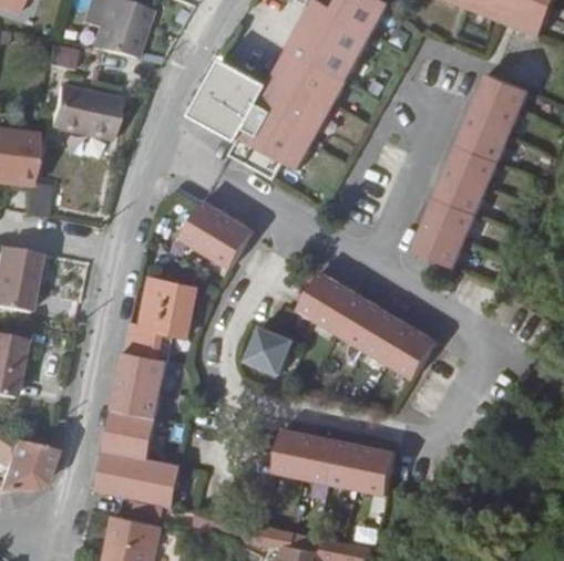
[(19,0),(0,0),(0,3),(17,10),(19,2),(19,0)]
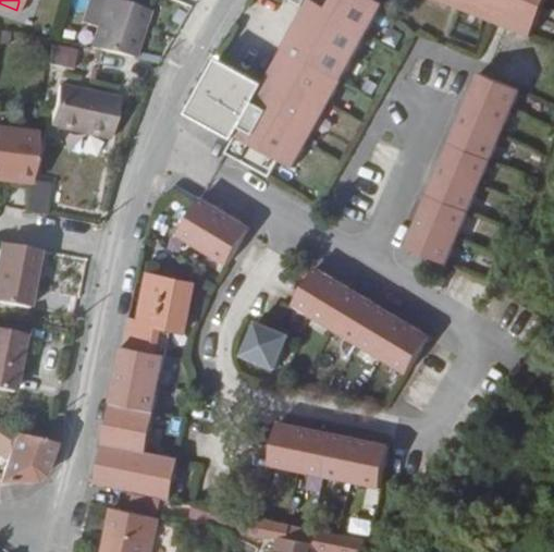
[(130,58),(148,8),(128,0),(86,0),(82,16),(98,22),(88,47),(123,56),(130,58)]
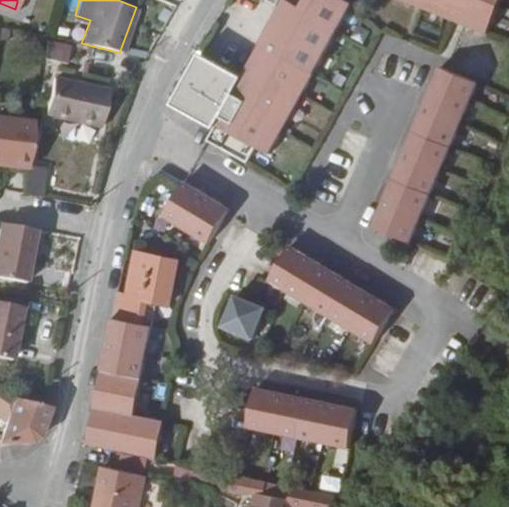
[(268,153),(355,2),(351,0),(309,0),(303,13),(286,3),(243,77),(200,53),(197,59),(184,85),(175,104),(175,105),(214,125),(207,138),(247,160),(255,146),(268,153)]
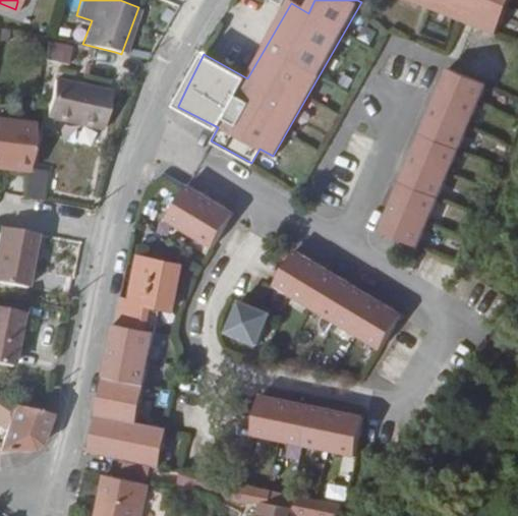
[(515,0),(411,0),(499,39),(515,0)]
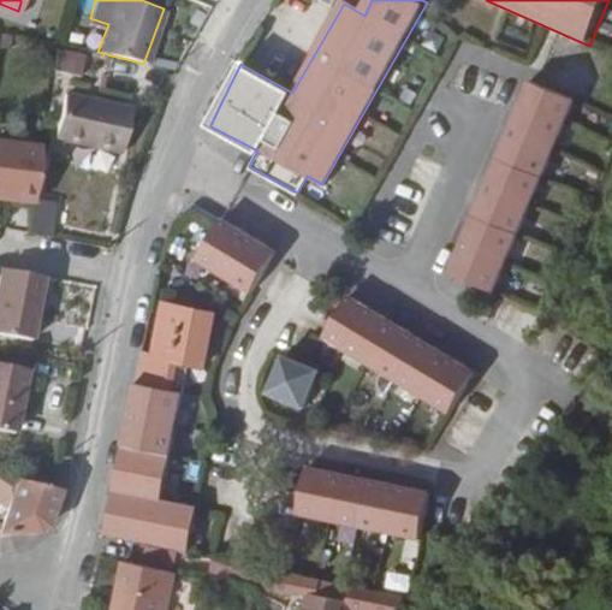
[(55,55),(54,77),(84,81),(85,58),(55,55)]
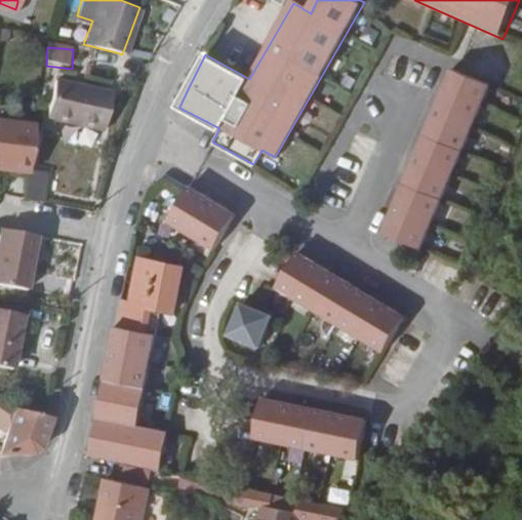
[(487,88),(450,72),(378,235),(415,251),(487,88)]
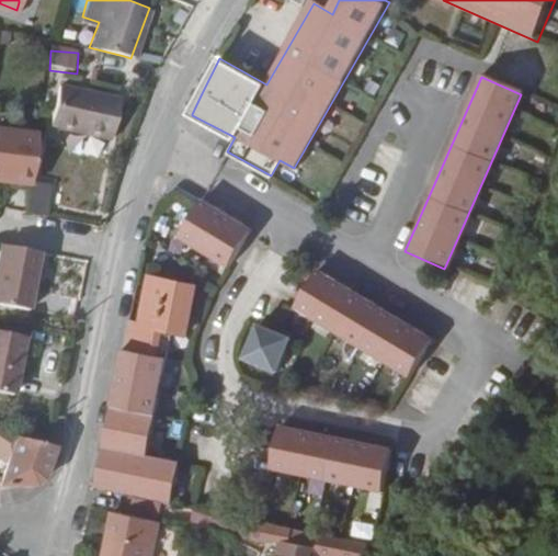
[(48,129),(104,138),(111,98),(57,88),(48,129)]
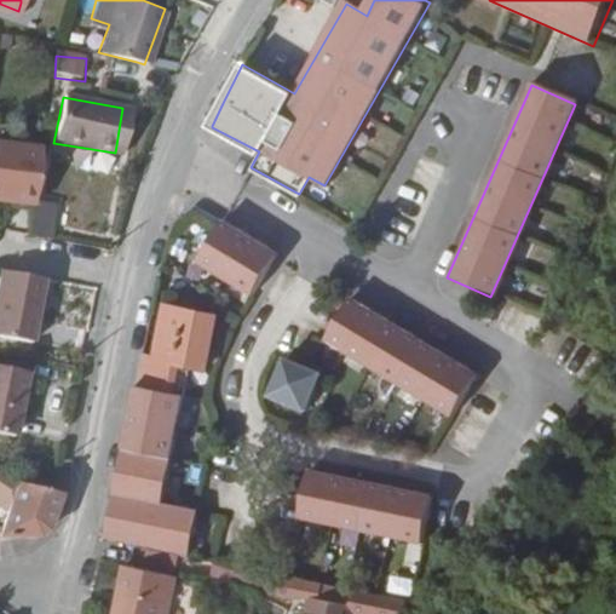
[(29,201),(38,148),(5,142),(0,141),(0,193),(5,195),(5,200),(28,205),(29,201)]
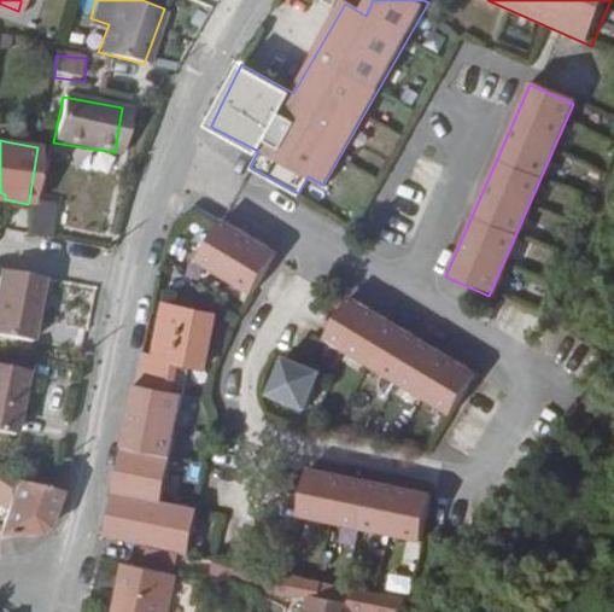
[(45,237),(50,204),(29,200),(28,204),(23,233),(45,237)]
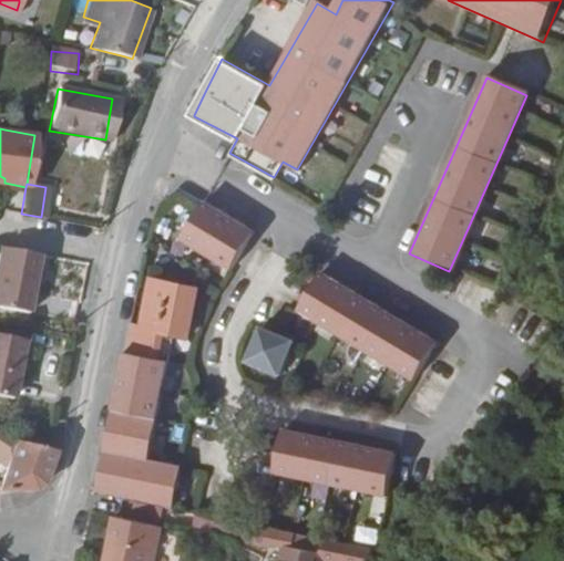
[(253,229),(204,198),(181,235),(228,266),(253,229)]
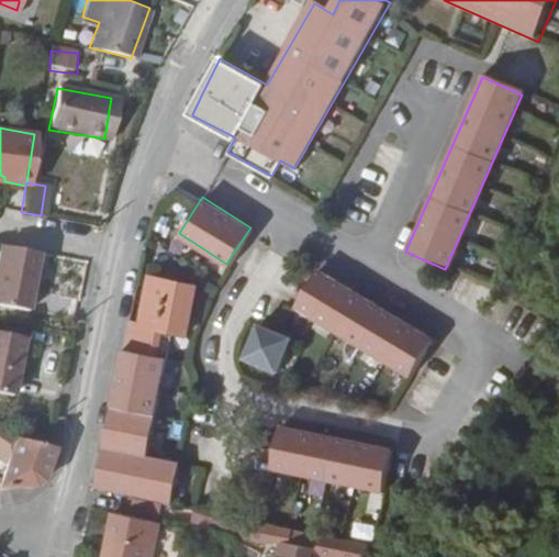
[(0,246),(0,307),(24,312),(36,254),(0,246)]
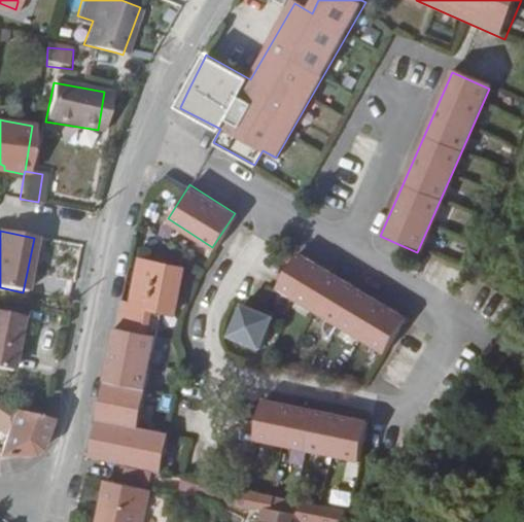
[(301,252),(279,288),(384,355),(407,320),(301,252)]
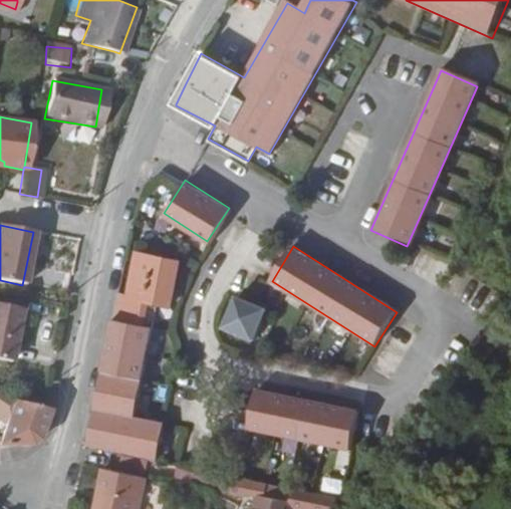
[(167,304),(178,262),(137,252),(125,291),(143,295),(142,298),(149,299),(167,304)]
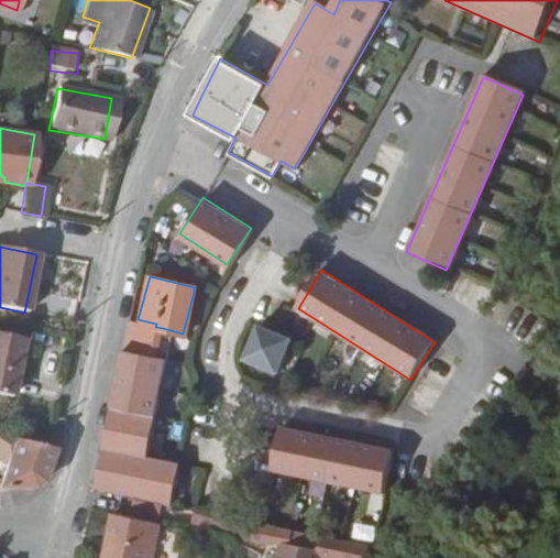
[(143,456),(165,359),(155,357),(163,328),(155,327),(156,324),(138,319),(127,317),(90,485),(165,504),(173,463),(143,456)]
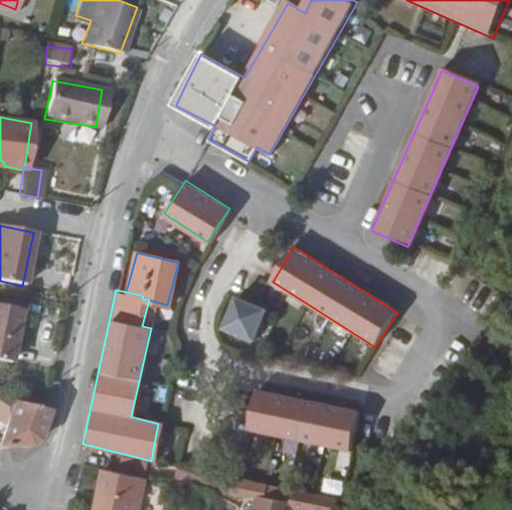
[(263,310),(234,296),(221,325),(248,339),(263,310)]
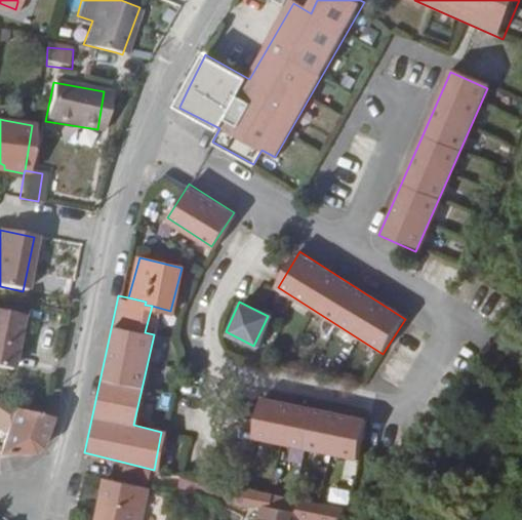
[(17,315),(0,312),(0,366),(7,367),(17,315)]
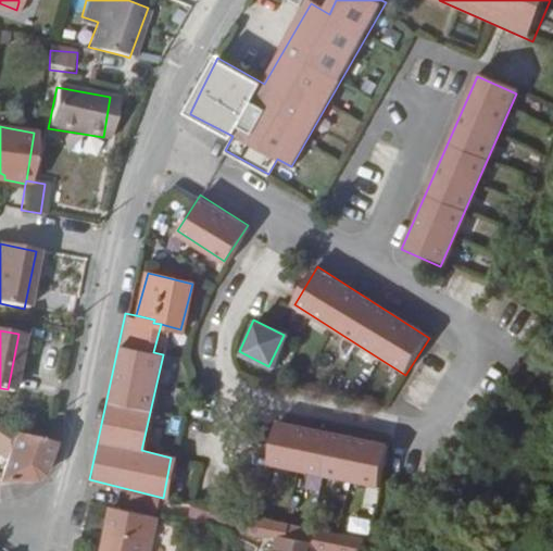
[(274,421),(264,463),(375,487),(384,445),(274,421)]
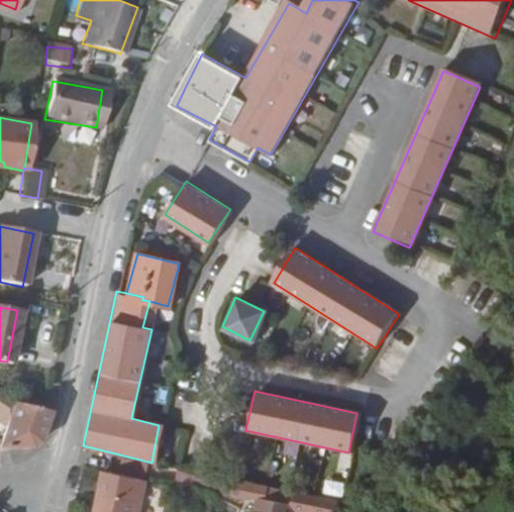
[(0,413),(8,415),(0,437),(0,442),(34,443),(48,410),(44,409),(0,395),(0,413)]
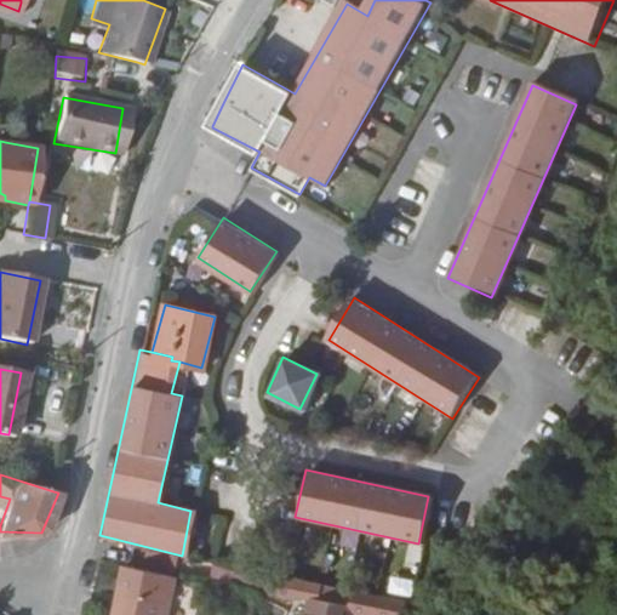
[(124,602),(132,565),(127,564),(118,601),(124,602)]
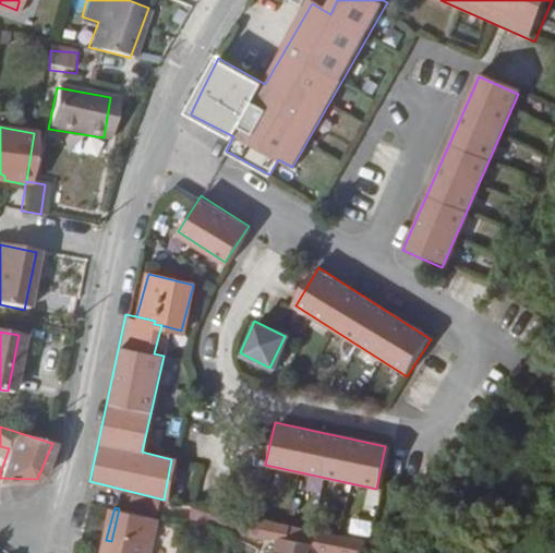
[(151,552),(160,518),(119,508),(111,541),(106,540),(103,552),(151,552)]
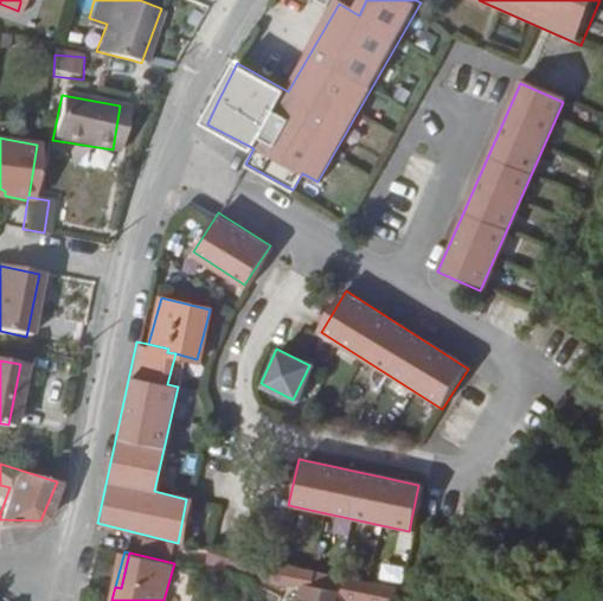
[(346,600),(347,598),(300,587),(296,600),(346,600)]
